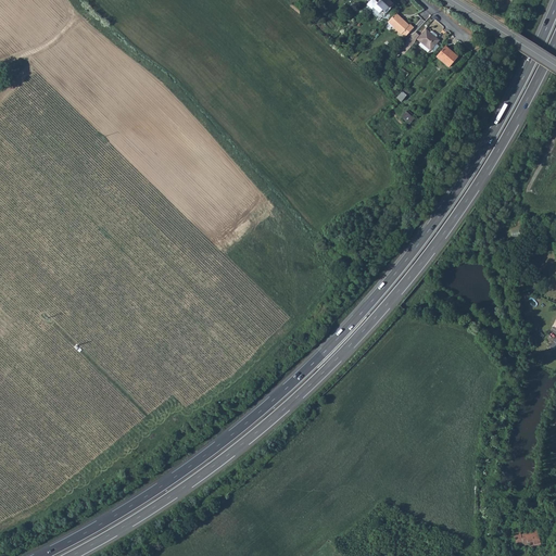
[(394,4),(389,0),(380,0),(377,3),(373,0),(370,0),(367,5),(371,10),(373,8),(379,14),(382,10),(386,13),(394,4)]
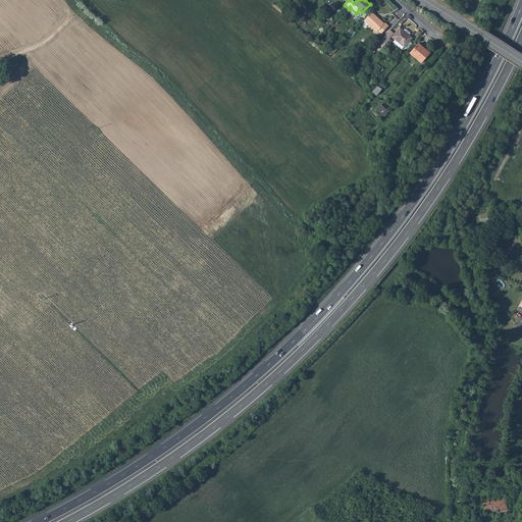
[(363,20),(375,32),(376,32),(379,35),(388,27),(384,23),(384,24),(371,12),(363,20)]
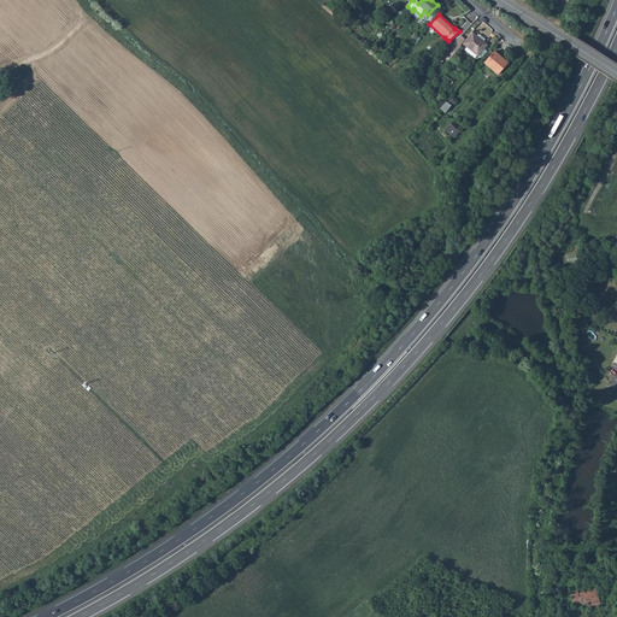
[(463,43),(466,47),(465,50),(474,58),(476,56),(477,56),(487,46),(483,42),(485,41),(485,40),(480,35),(479,35),(477,36),(472,33),(463,43)]
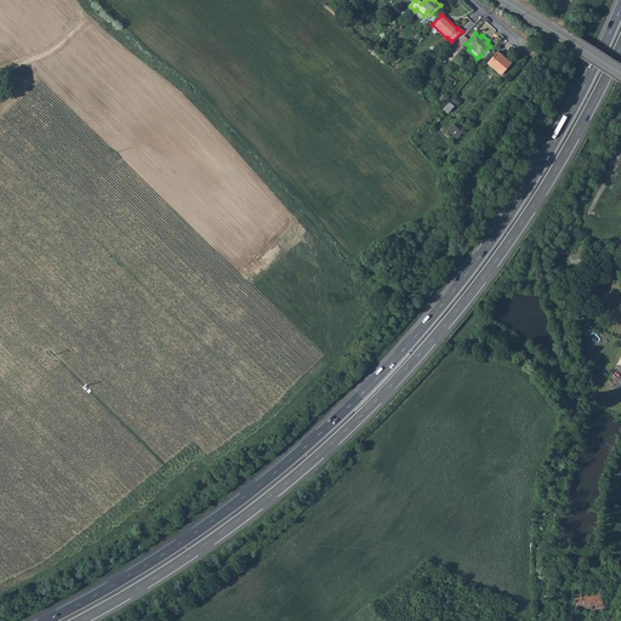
[(444,57),(449,61),(451,61),(462,49),(463,44),(466,41),(461,38),(444,57)]
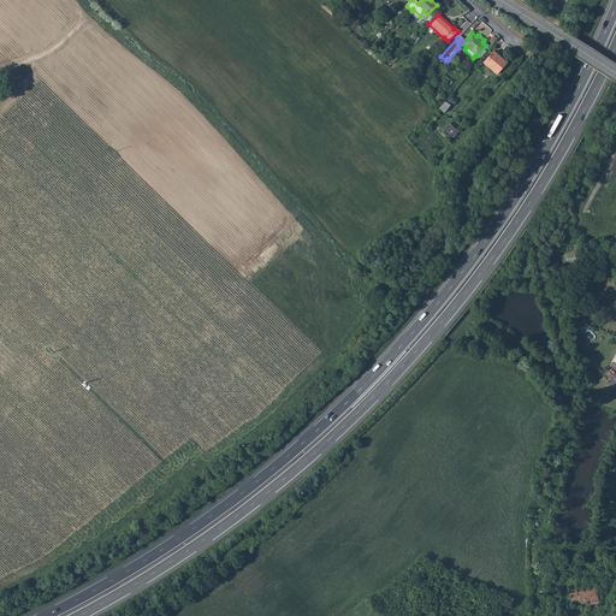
[(497,58),(498,55),(493,52),(483,64),(497,75),(505,65),(497,58)]
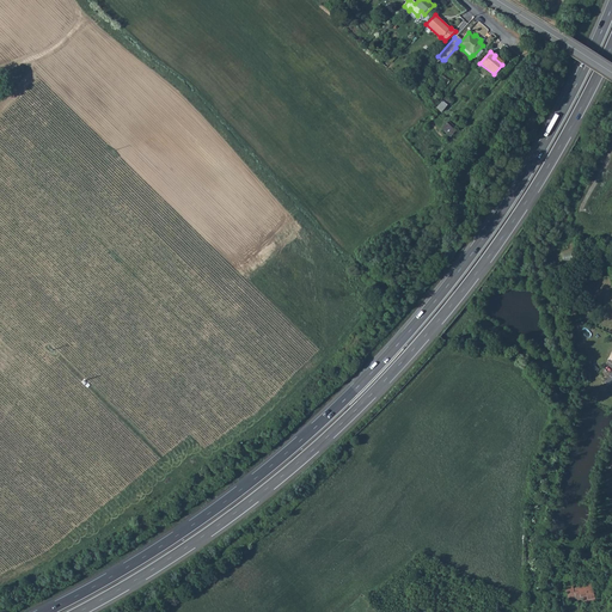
[(409,86),(414,90),(421,81),(417,78),(409,86)]
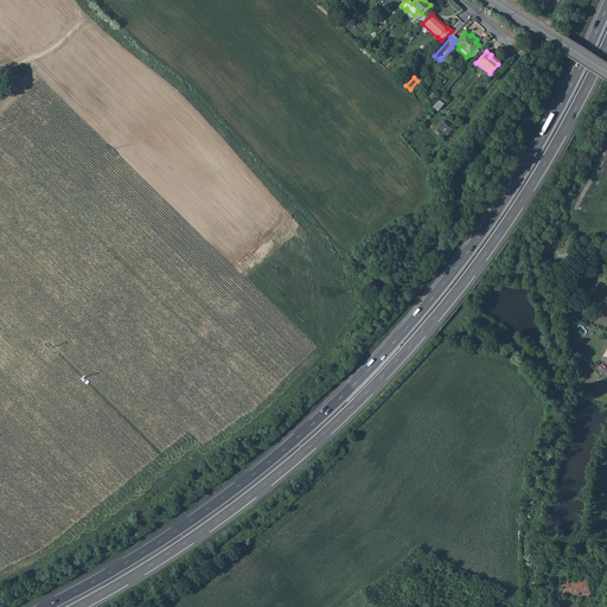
[(433,107),(438,112),(443,104),(439,100),(433,107)]
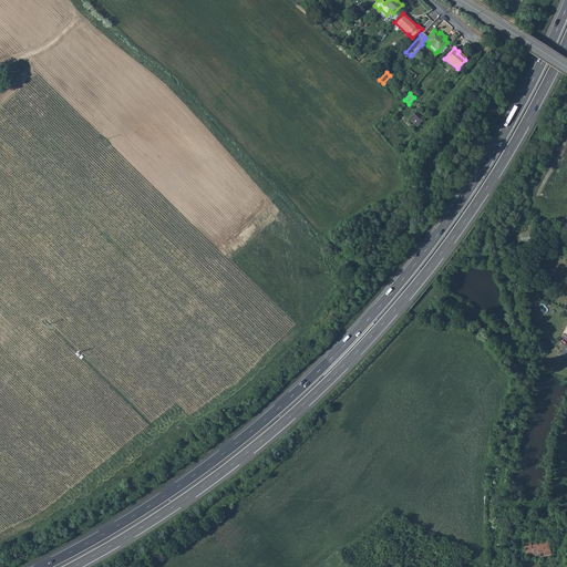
[(418,127),(422,122),(414,113),(409,119),(418,127)]
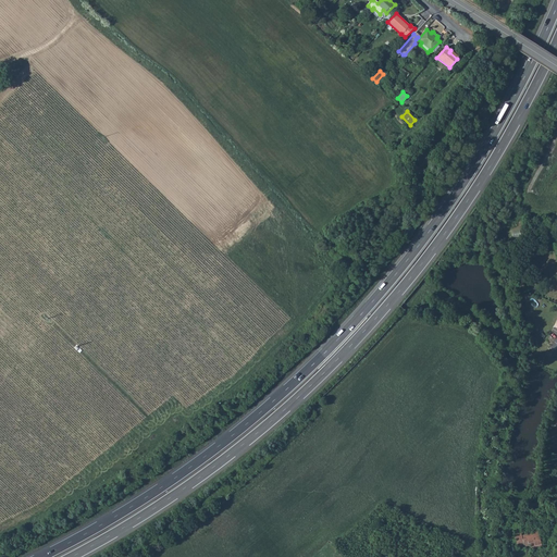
[(536,548),(536,545),(542,543),(539,531),(522,535),(521,532),(515,534),(518,546),(525,545),(525,546),(531,545),(532,549),(536,548)]
